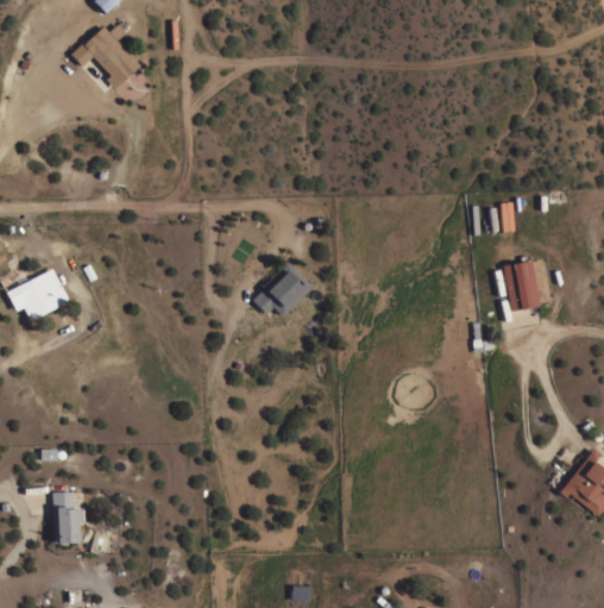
[(96,0),(120,0),(107,13),(95,1),(96,0)]
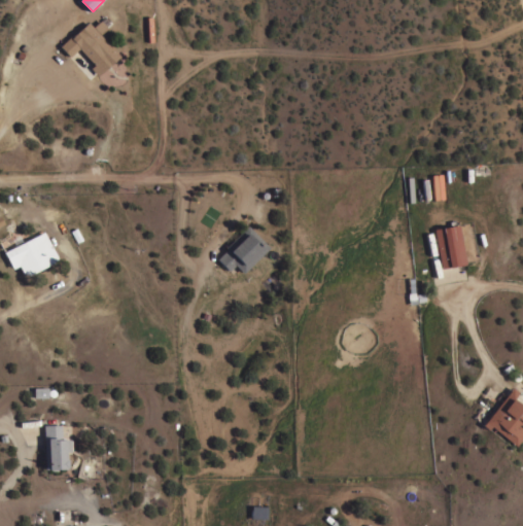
[(63,46),(73,37),(74,39),(76,37),(75,37),(91,23),(96,28),(103,22),(109,29),(102,35),(121,57),(100,76),(93,69),(97,65),(81,49),(72,58),(63,46)]
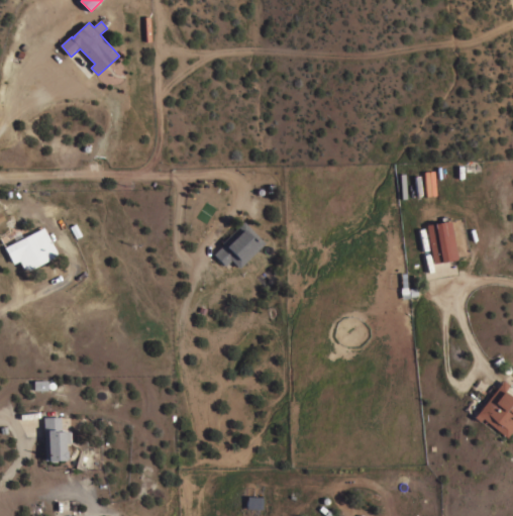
[(459,260),(435,264),(428,225),(452,221),(459,260)]
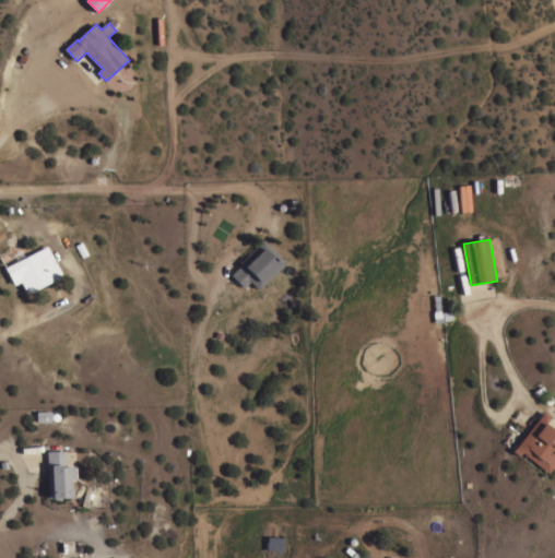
[(267,240),(288,263),(260,291),(252,282),(246,288),(234,275),(244,265),(241,263),(267,240)]
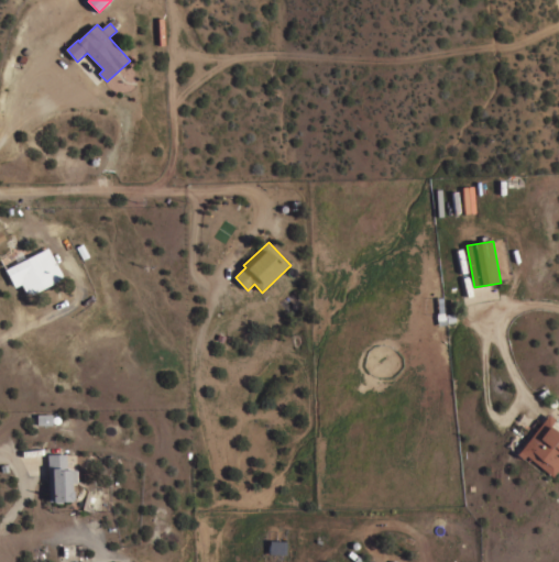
[(64,278),(33,294),(31,295),(29,294),(26,293),(23,284),(15,287),(7,270),(48,249),(53,256),(64,278)]
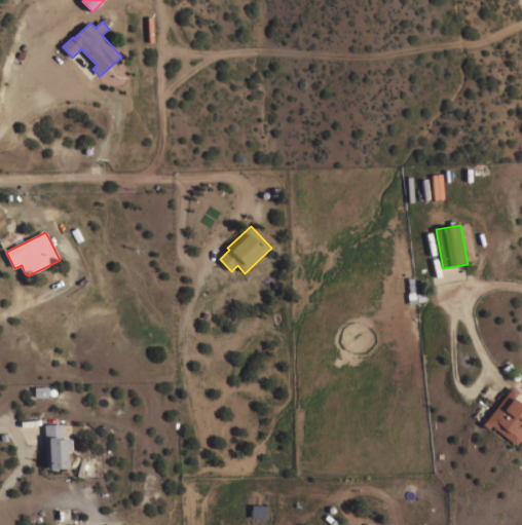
[(50,387),(50,398),(36,398),(36,387),(50,387)]
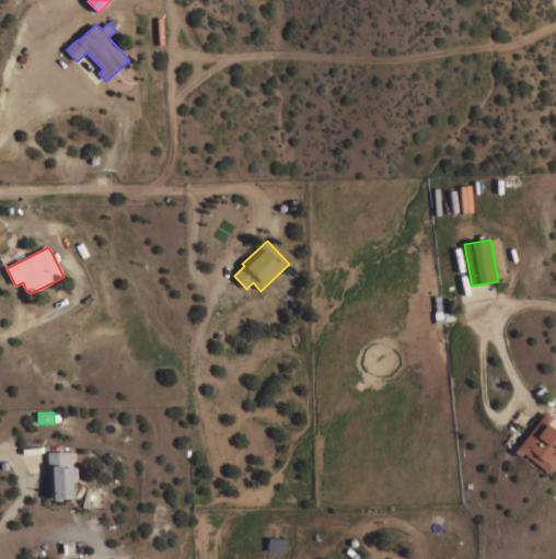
[(546,412),(552,418),(546,424),(555,432),(555,466),(548,475),(523,454),(520,457),(513,453),(546,412)]
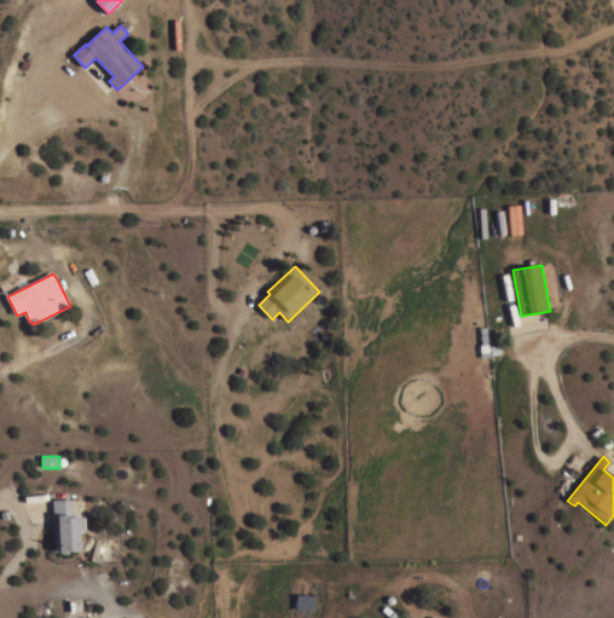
[(54,501),(75,500),(76,518),(86,518),(86,530),(84,530),(84,532),(79,532),(79,539),(81,541),(81,549),(79,550),(79,552),(69,552),(69,554),(63,554),(63,552),(58,553),(58,552),(56,552),(54,501)]
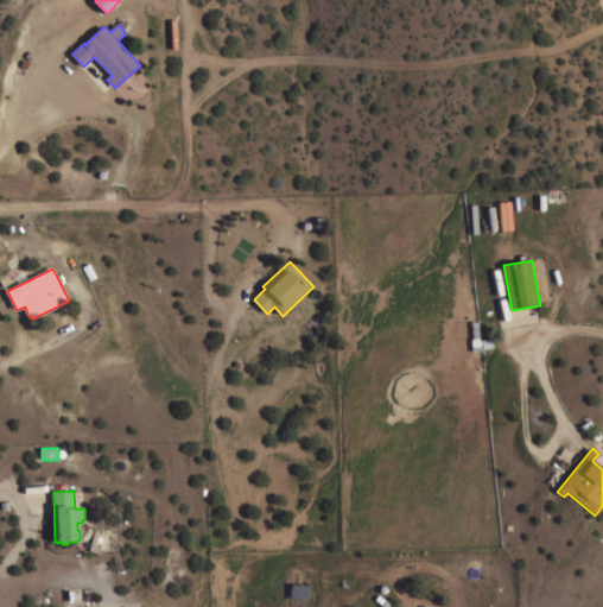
[(311,586),(311,600),(293,599),(293,585),(311,586)]
